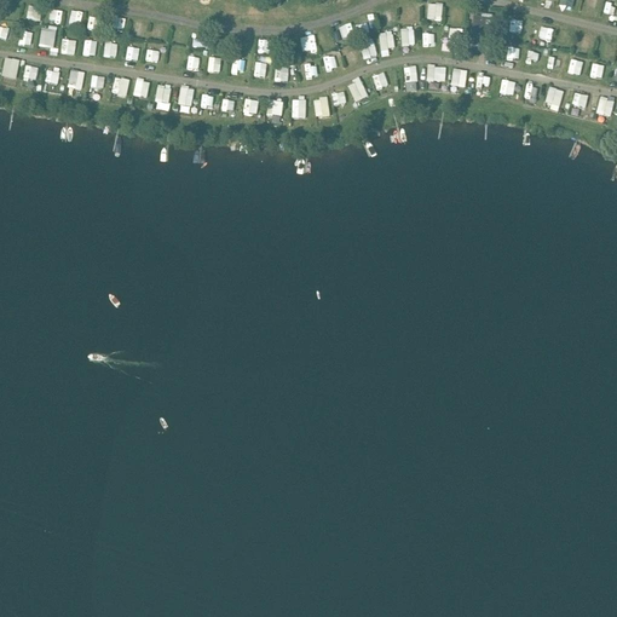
[(433,4),(433,0),(426,0),(426,19),(440,19),(442,4),(433,4)]
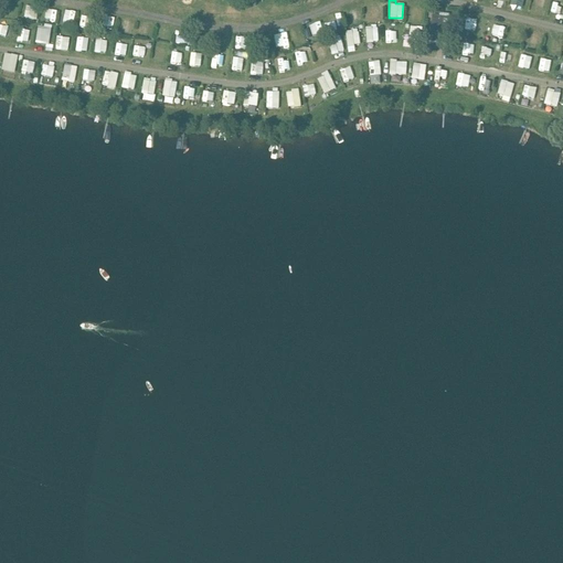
[(510,0),(508,9),(519,11),(521,0),(510,0)]
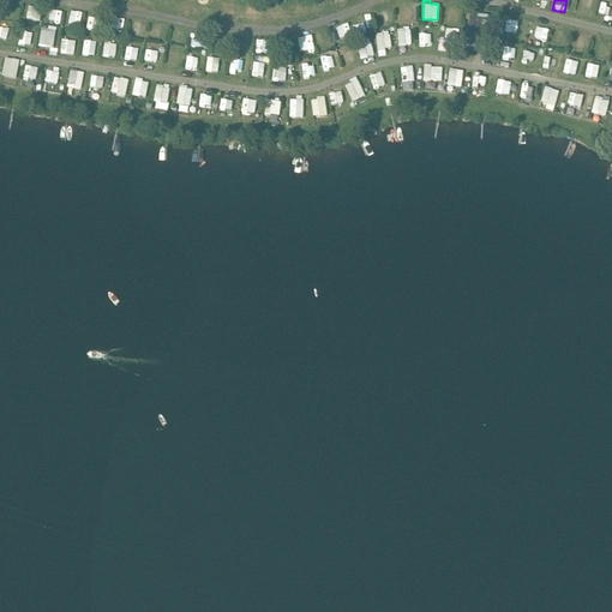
[(601,11),(599,18),(607,21),(611,1),(611,0),(598,0),(595,10),(601,11)]
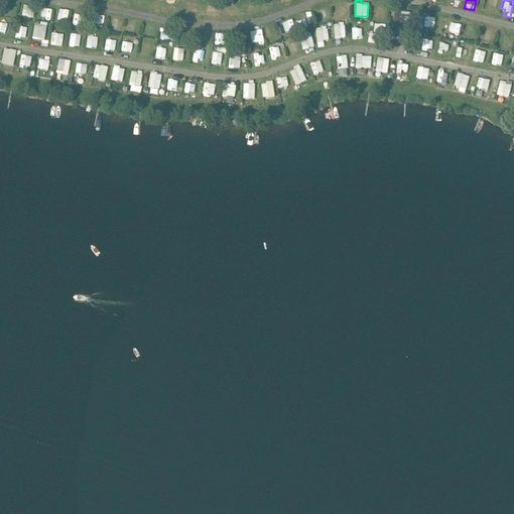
[(193,12),(210,13),(211,3),(193,3),(193,12)]
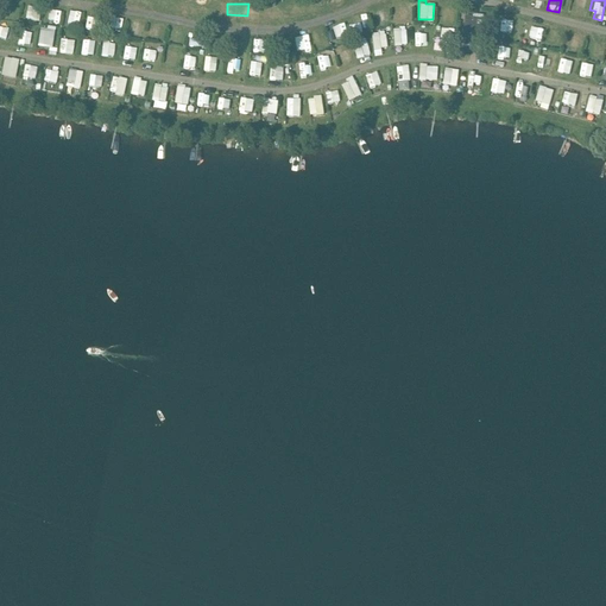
[(442,4),(442,16),(455,17),(455,4),(442,4)]
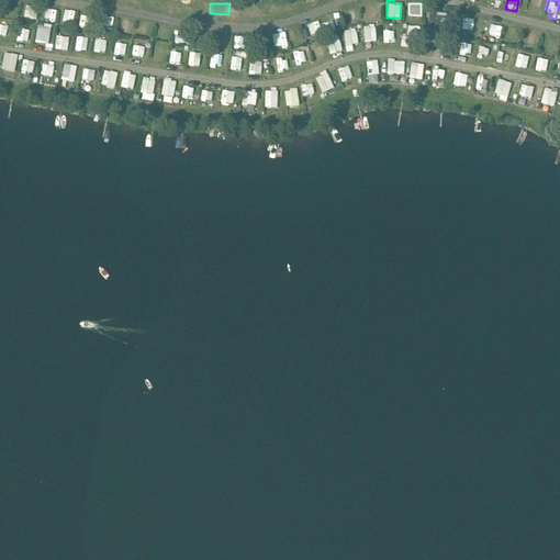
[(35,18),(35,6),(22,4),(22,18),(35,18)]
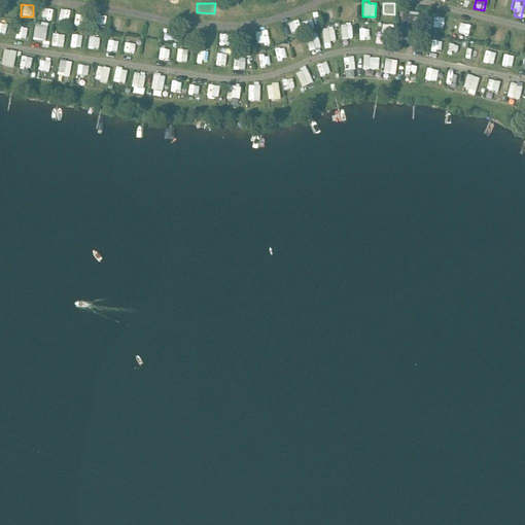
[(308,26),(318,25),(316,13),(306,15),(308,26)]
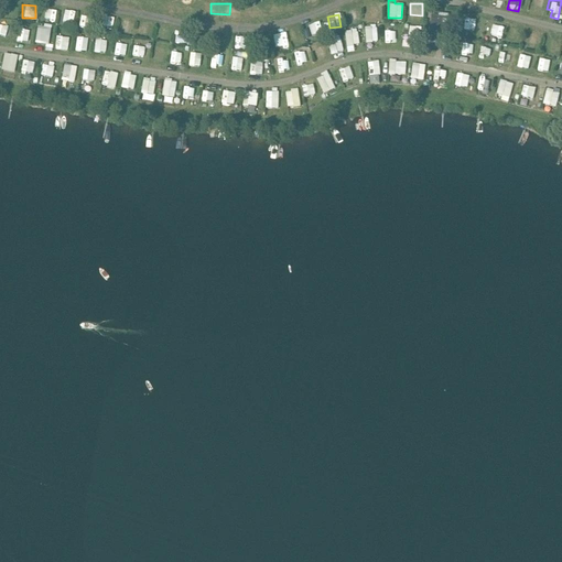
[(453,17),(430,14),(427,41),(450,43),(453,17)]
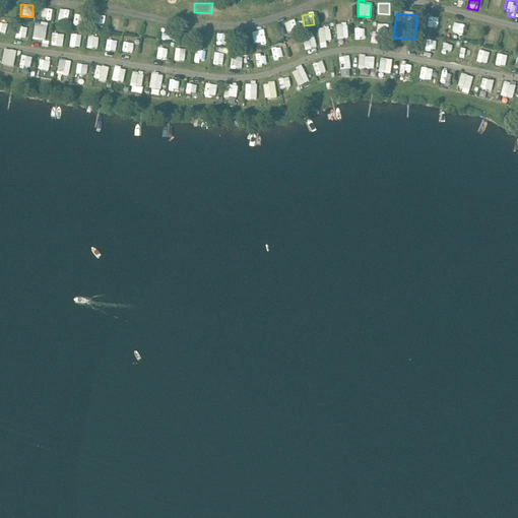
[(436,27),(438,14),(433,14),(432,17),(426,17),(425,25),(436,27)]
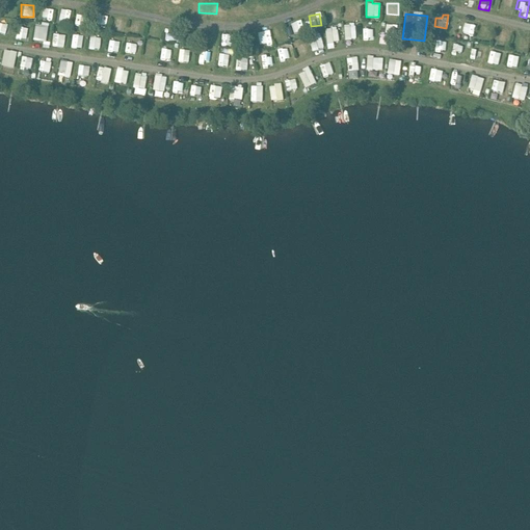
[(343,24),(344,38),(355,37),(353,22),(343,24)]
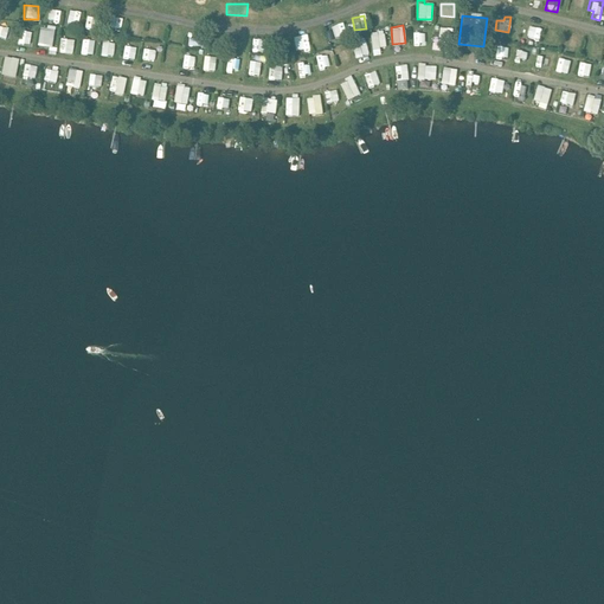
[(50,47),(53,29),(38,26),(36,45),(50,47)]
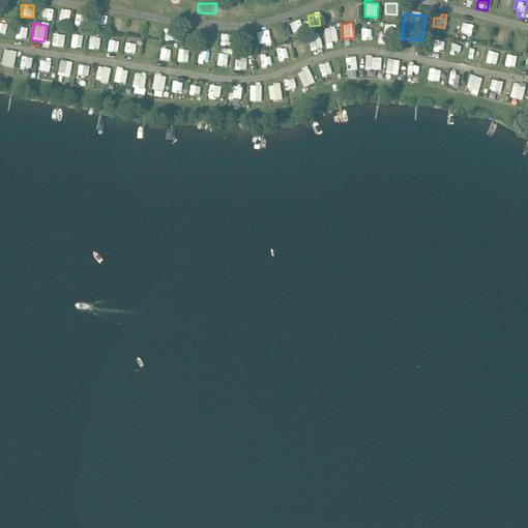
[(394,34),(394,24),(384,23),(384,34),(394,34)]
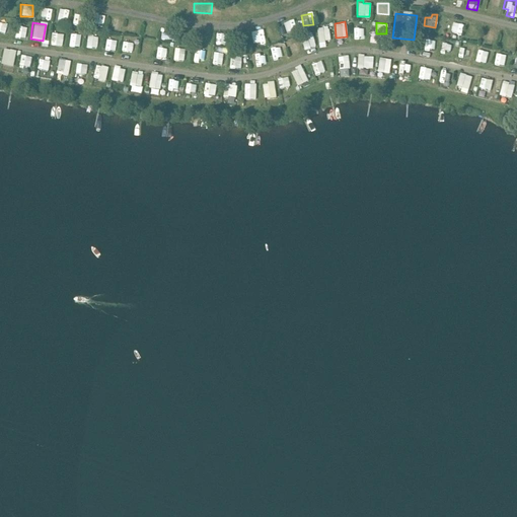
[(152,35),(154,26),(146,24),(144,34),(152,35)]
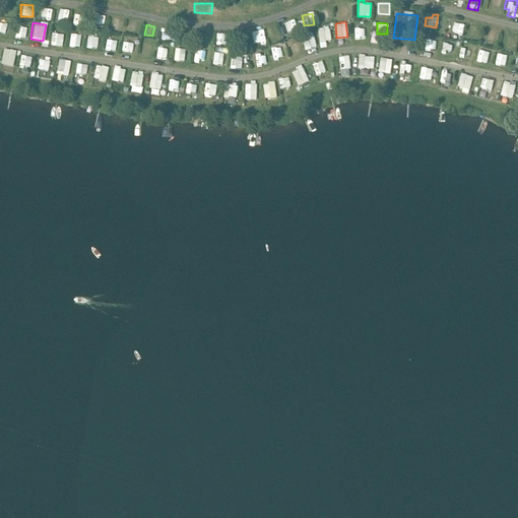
[(487,39),(498,40),(499,28),(488,26),(487,39)]
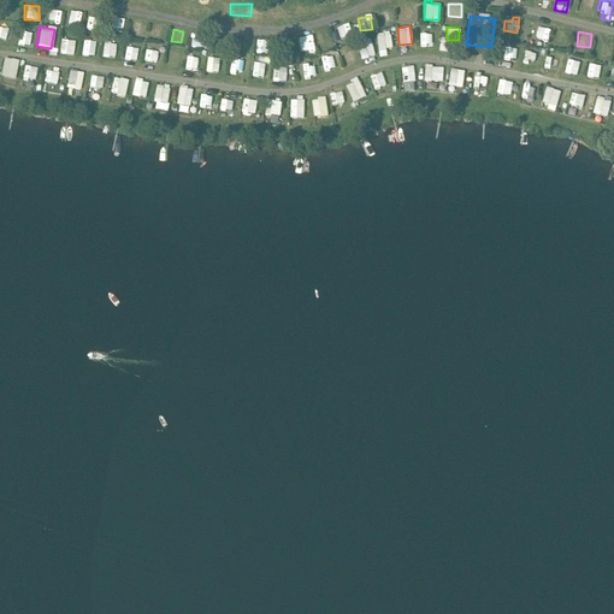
[(379,47),(390,46),(389,34),(378,35),(379,47)]
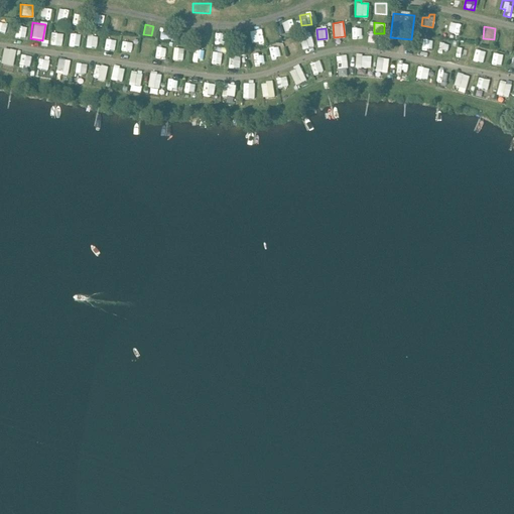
[(48,43),(59,44),(60,33),(49,31),(48,43)]
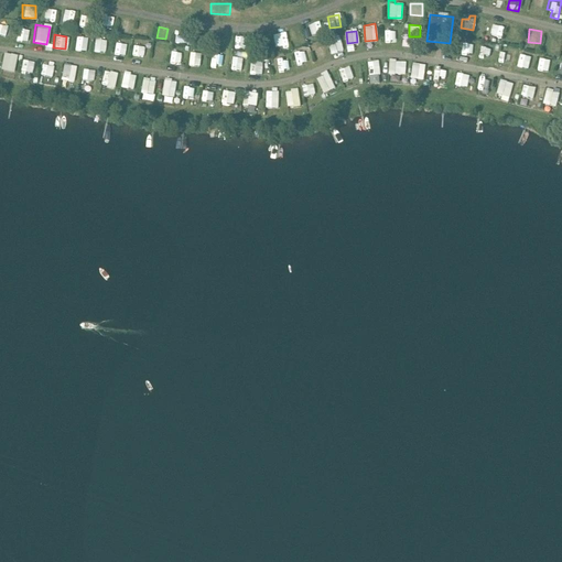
[(93,39),(93,51),(108,51),(108,39),(93,39)]
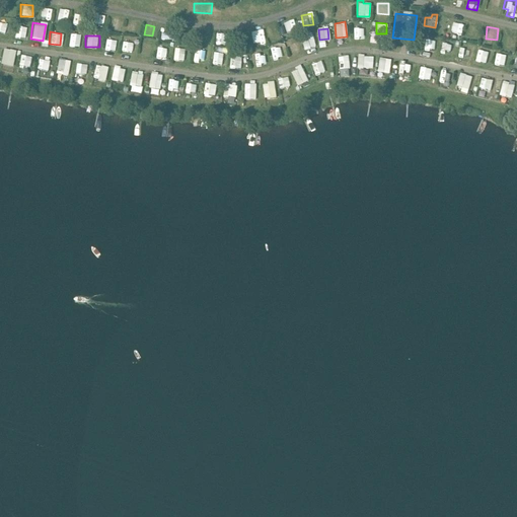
[(132,47),(138,47),(138,35),(121,37),(121,51),(132,51),(132,47)]
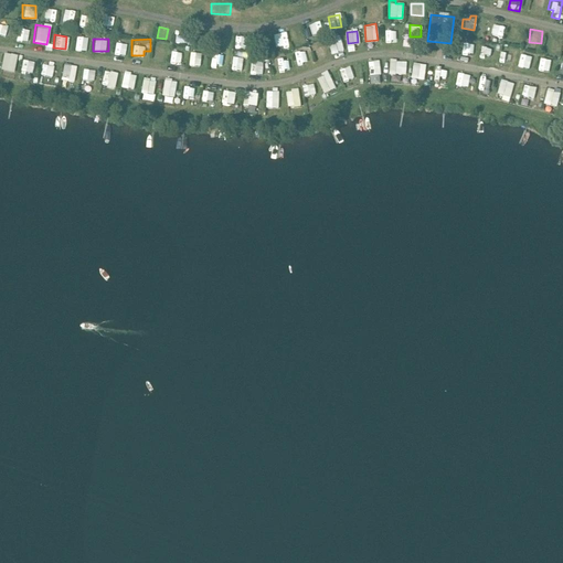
[(341,39),(311,46),(314,57),(343,50),(341,39)]
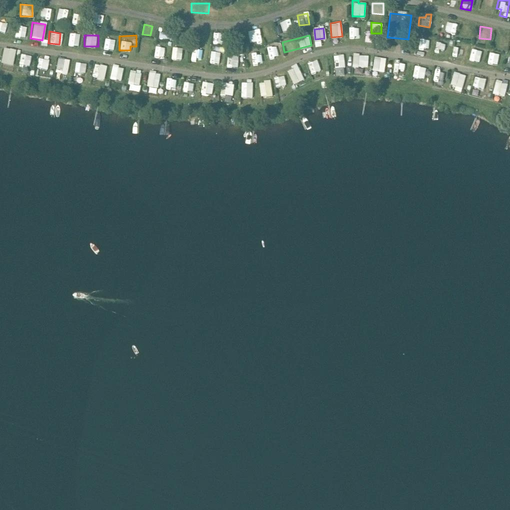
[(102,49),(115,49),(115,38),(102,38),(102,49)]
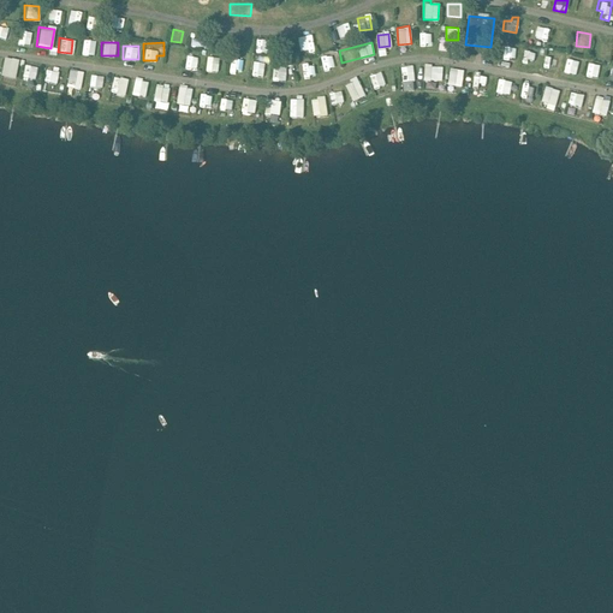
[(177,64),(179,48),(167,46),(164,61),(177,64)]
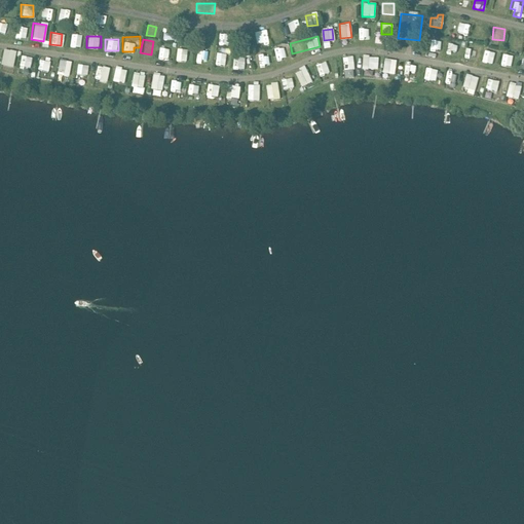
[(186,62),(187,48),(177,47),(176,61),(186,62)]
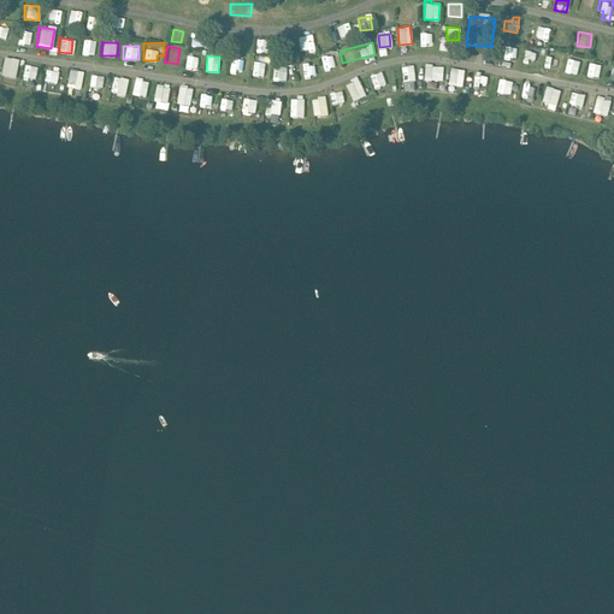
[(564,71),(582,75),(585,60),(566,57),(564,71)]
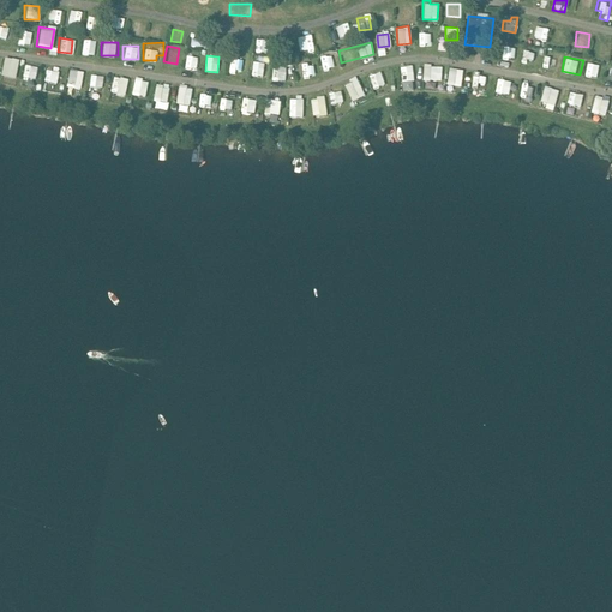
[(1,77),(16,78),(17,59),(3,58),(1,77)]
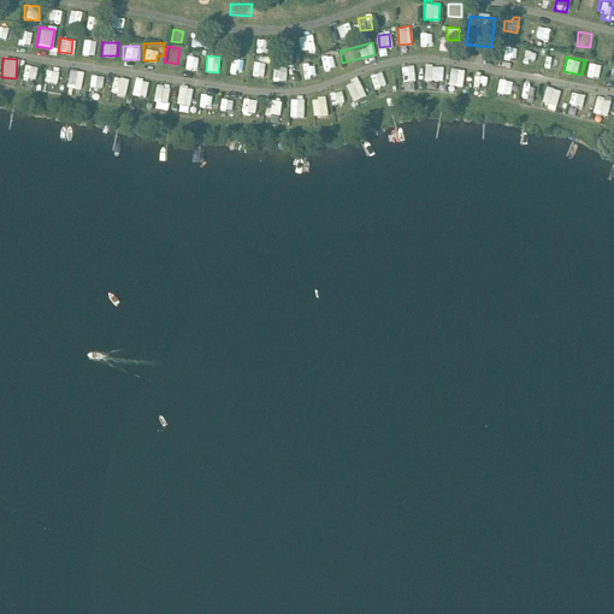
[(251,78),(265,78),(265,58),(252,58),(251,78)]
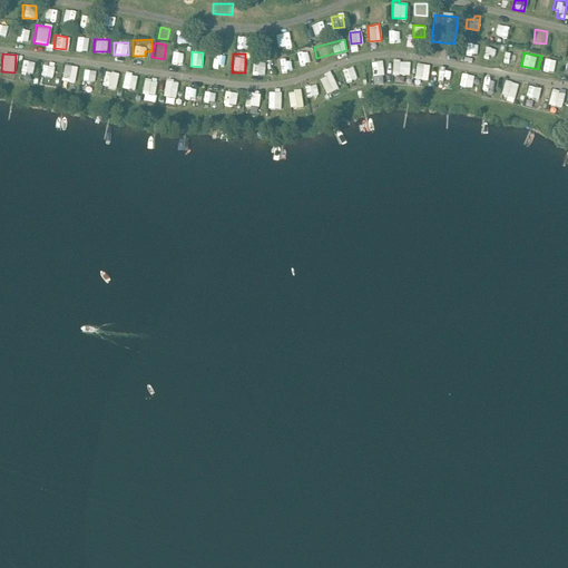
[(221,69),(221,57),(211,57),(212,69),(221,69)]
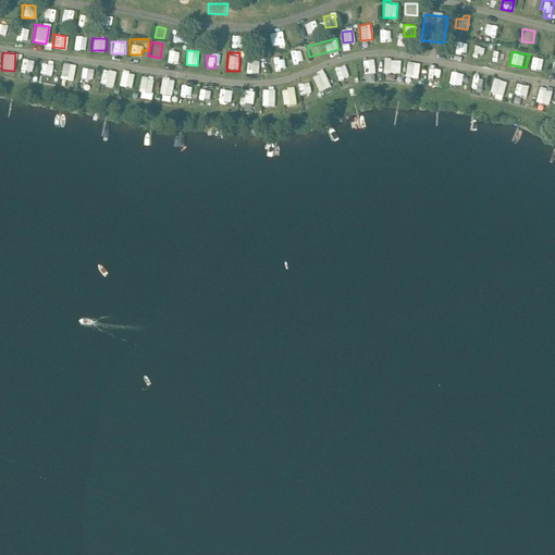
[(20,70),(32,71),(33,59),(21,58),(20,70)]
